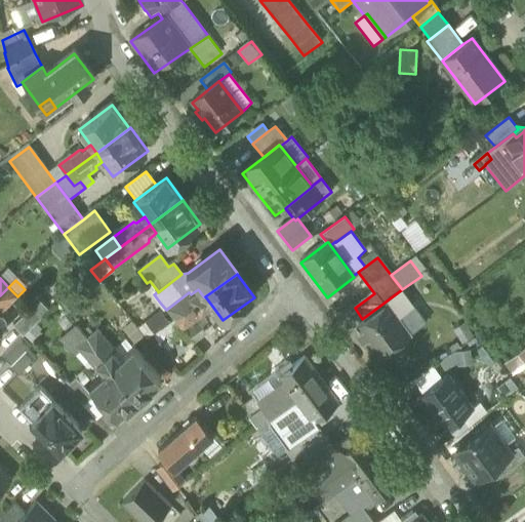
[(8,287),(0,295),(0,336),(2,334),(3,334),(0,331),(0,330),(4,329),(6,325),(7,320),(4,316),(0,314),(17,296),(8,287)]
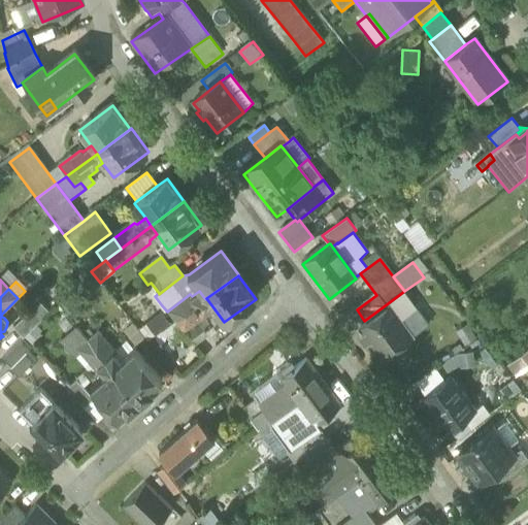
[(167,312),(175,322),(205,299),(199,291),(192,296),(190,294),(167,312)]
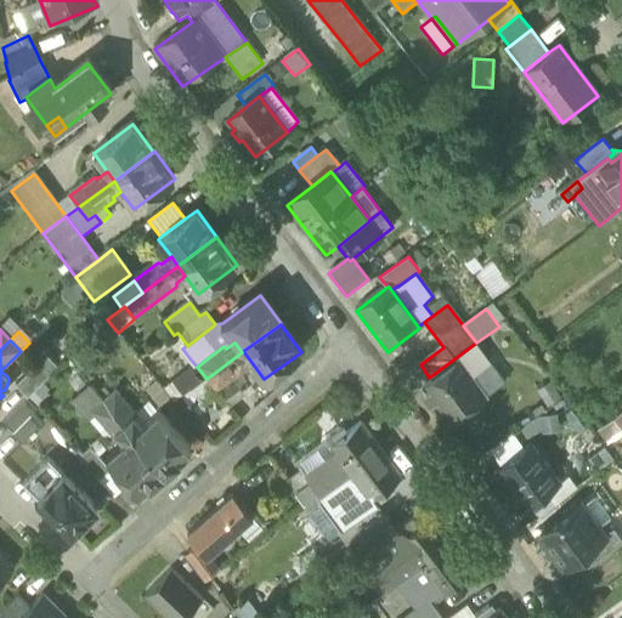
[(476,342),(457,357),(461,361),(480,347),(476,342)]
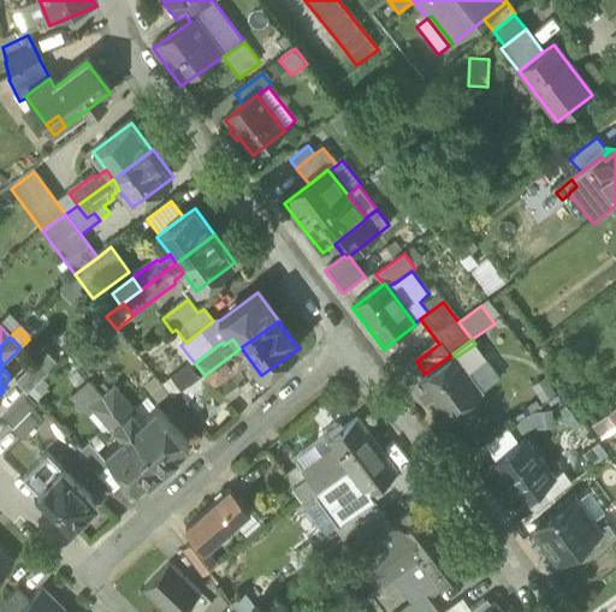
[(456,357),(480,392),(499,378),(475,344),(456,357)]
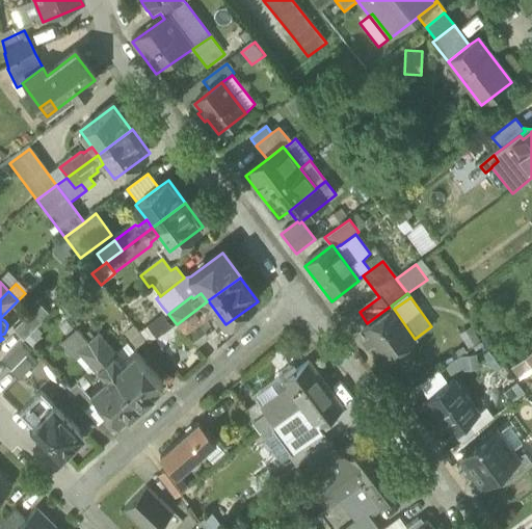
[(186,337),(192,345),(206,335),(198,324),(208,318),(206,315),(214,309),(208,300),(207,301),(177,324),(186,337)]
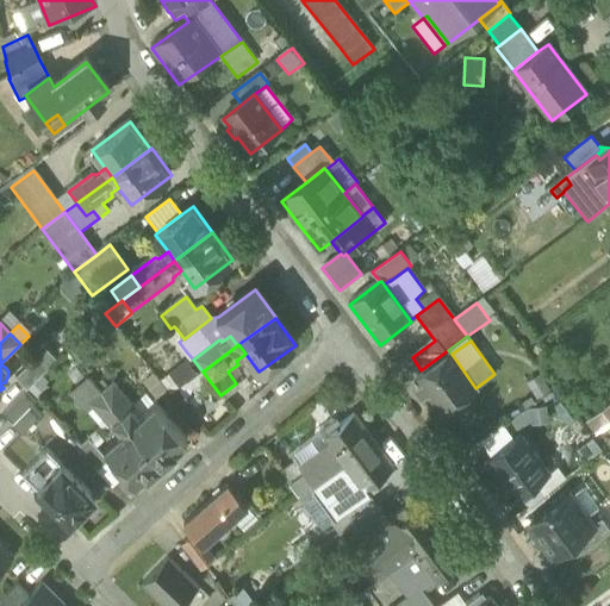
[(16,380),(27,392),(57,362),(45,349),(16,380)]
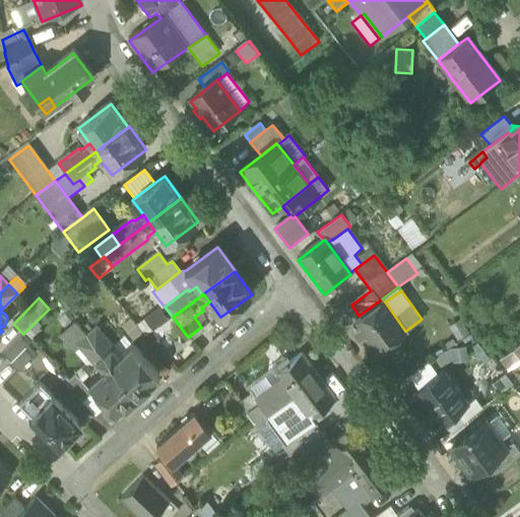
[(354,323),(376,353),(406,331),(405,331),(385,302),(354,323)]
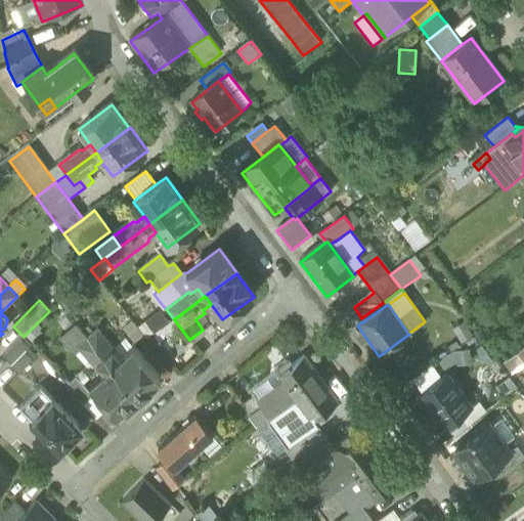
[(154,335),(160,330),(169,322),(160,310),(144,321),(154,335)]
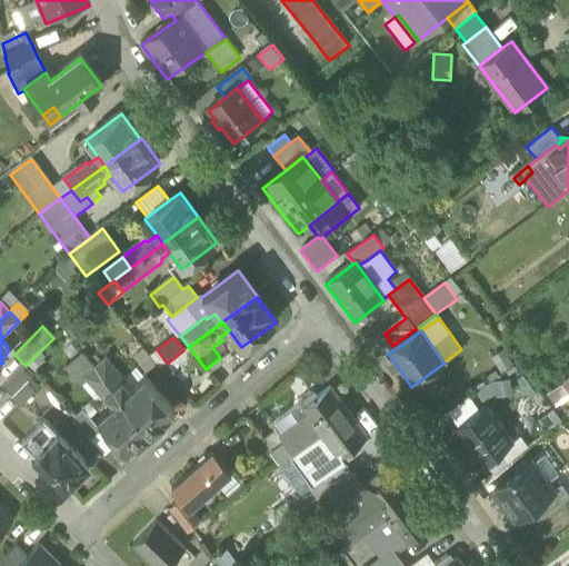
[(189,347),(183,350),(173,358),(183,371),(199,360),(189,347)]
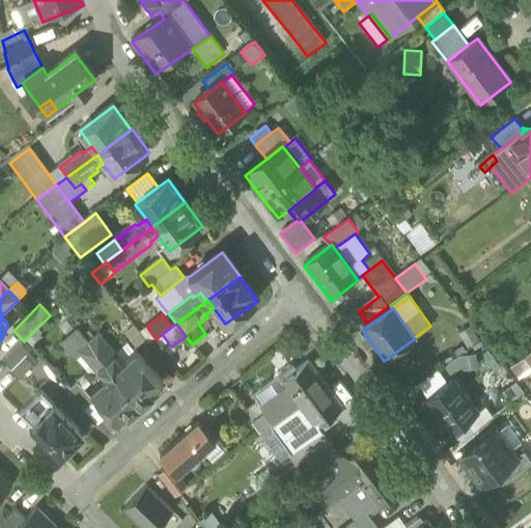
[(146,340),(134,327),(123,335),(136,349),(146,340)]
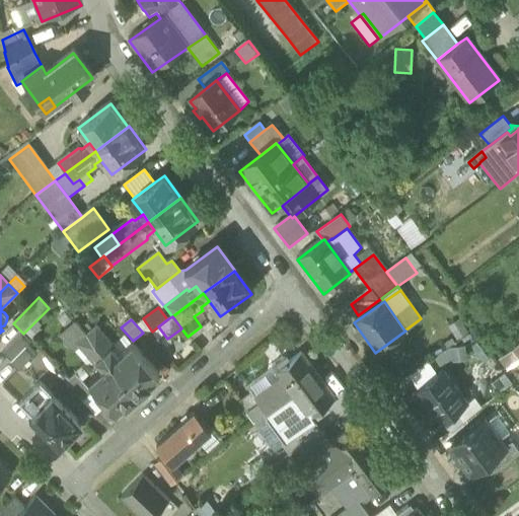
[(468,334),(459,319),(447,326),(456,341),(468,334)]
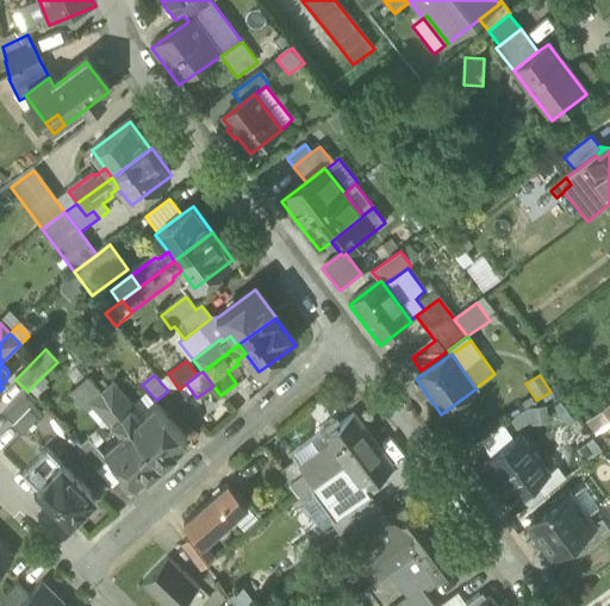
[(136,486),(161,463),(130,428),(101,395),(89,380),(74,394),(88,410),(91,406),(111,430),(114,428),(122,435),(105,450),(136,486)]
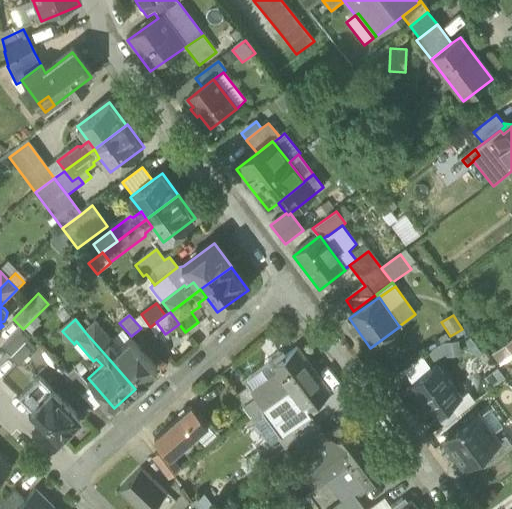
[(85,332),(109,359),(117,353),(110,345),(112,343),(111,341),(95,323),(85,332)]
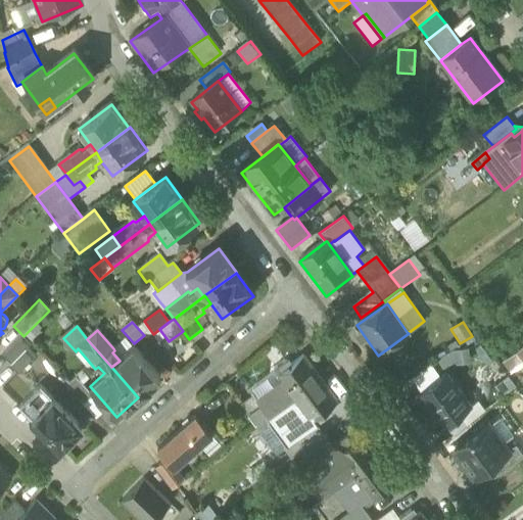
[(2,357),(11,366),(27,349),(32,345),(22,337),(2,357)]
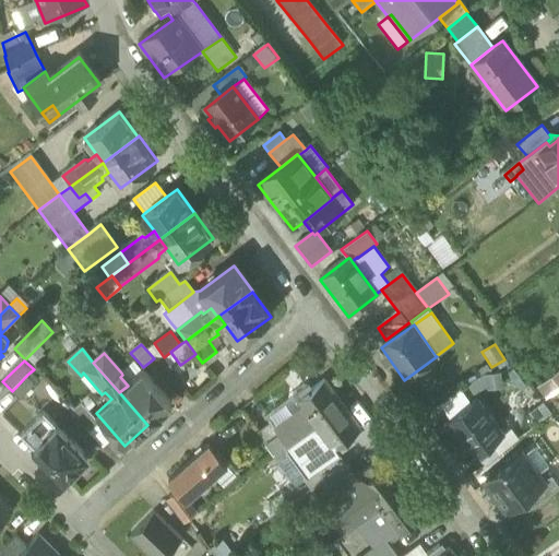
[(128,386),(142,373),(133,362),(121,373),(122,375),(120,377),(128,386)]
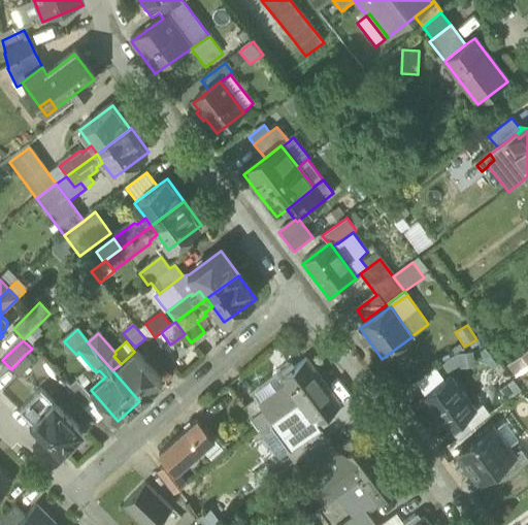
[(527,350),(506,366),(515,378),(527,366),(527,350)]
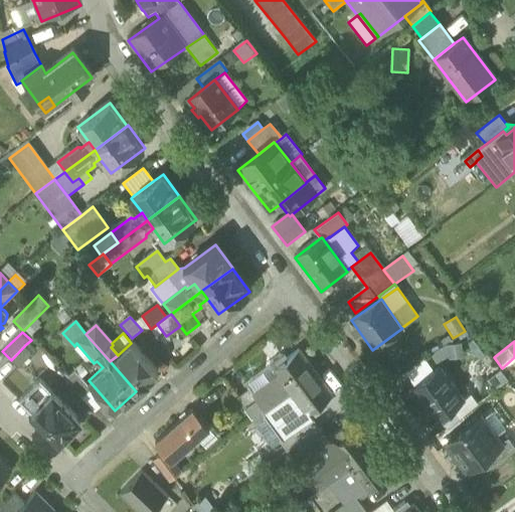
[(118,355),(110,361),(136,391),(158,372),(131,343),(118,355)]
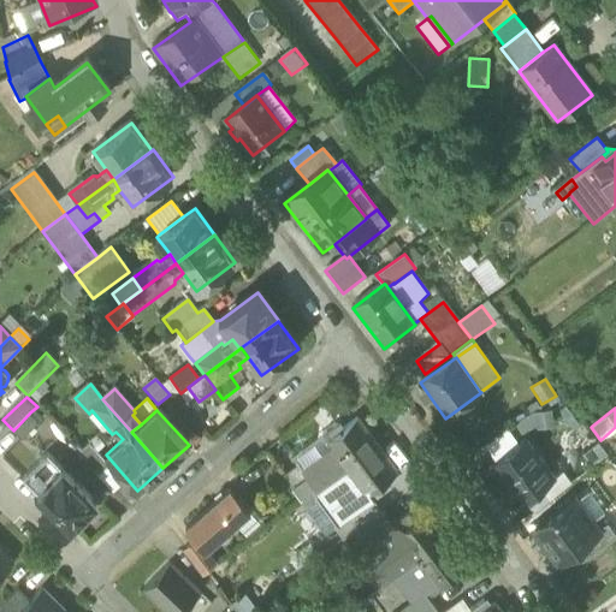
[(31,411),(13,431),(11,432),(22,443),(42,421),(31,411)]
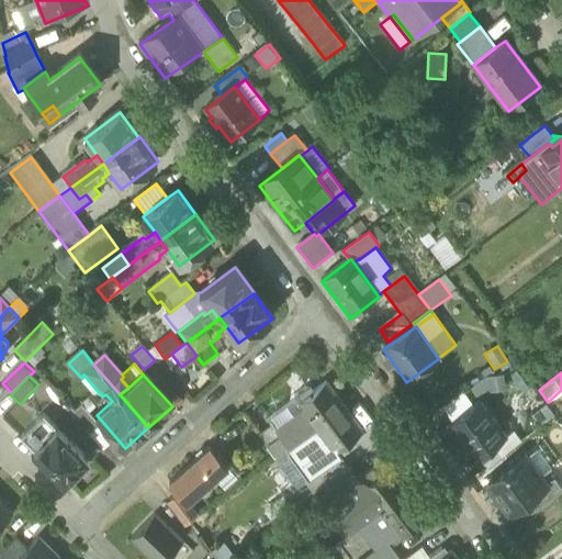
[(503,376),(489,378),(490,389),(504,387),(503,376)]
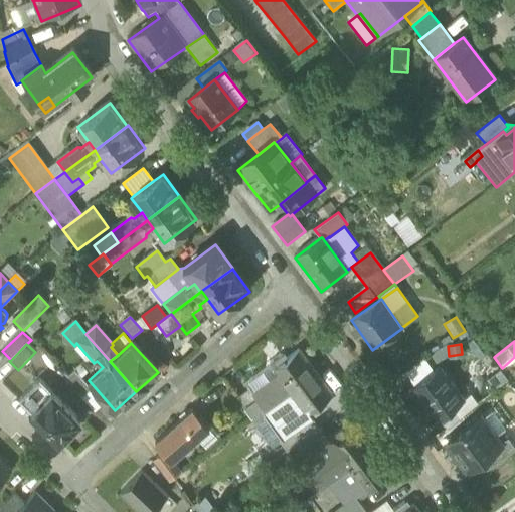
[(423,359),(432,369),(449,356),(448,346),(443,347),(423,359)]
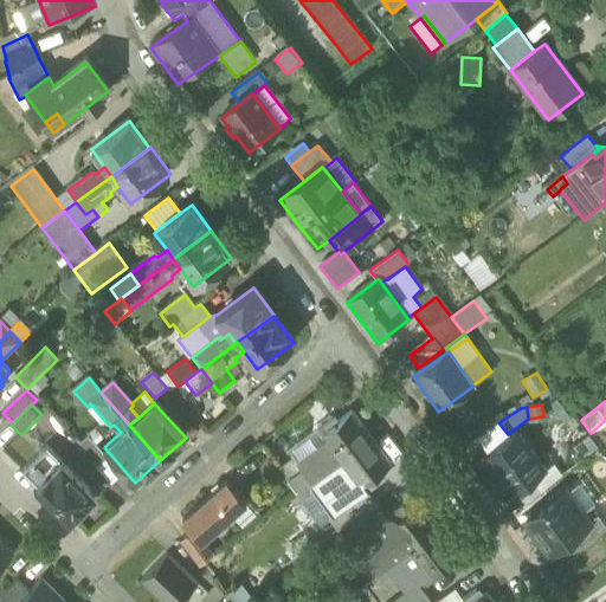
[(331,418),(318,427),(317,428),(342,461),(371,440),(352,414),(336,425),(331,418)]
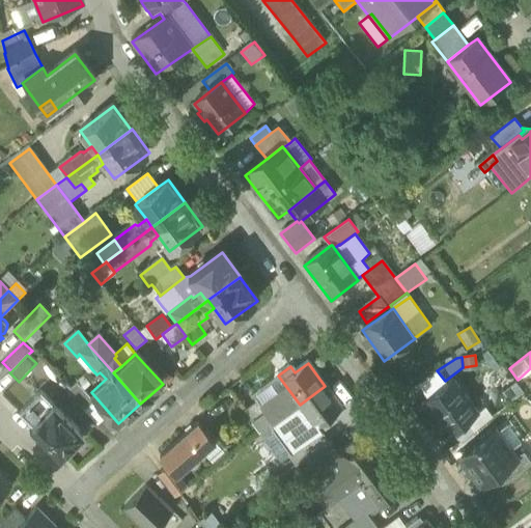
[(273,425),(300,405),(278,376),(279,374),(276,370),(247,391),(256,405),(261,410),(273,425)]
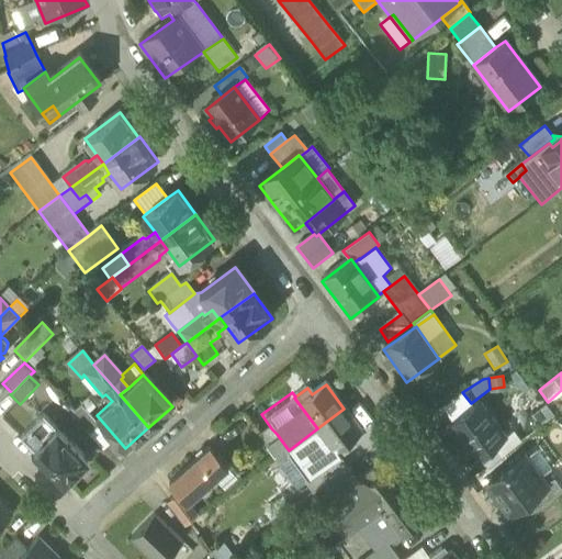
[(451,422),(473,406),(471,403),(462,392),(440,406),(451,422)]
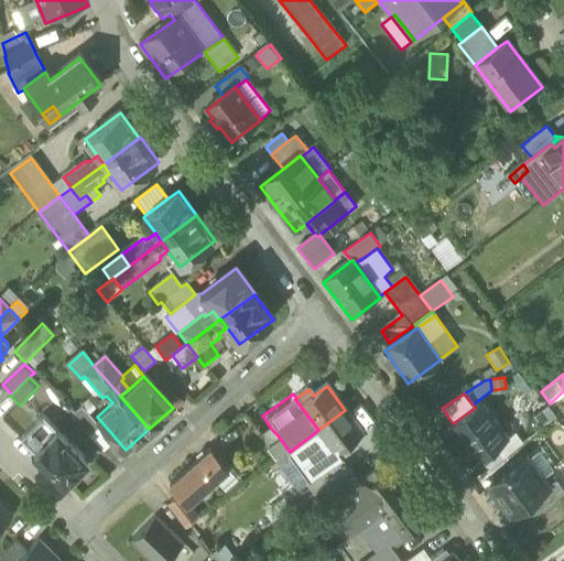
[(464,438),(480,459),(496,448),(508,439),(481,403),(475,408),(453,423),(452,425),(463,439),(464,438)]
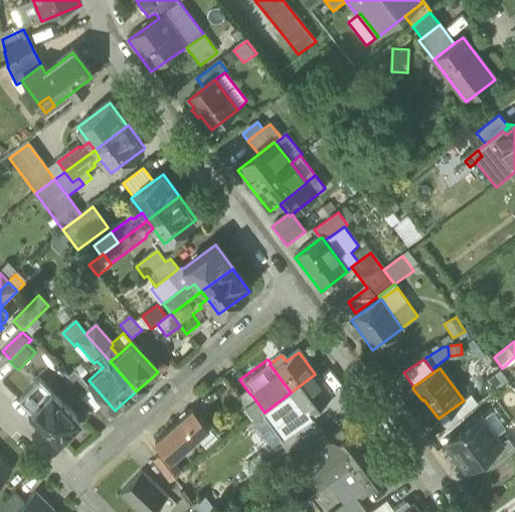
[(66,379),(82,397),(92,389),(75,371),(66,379)]
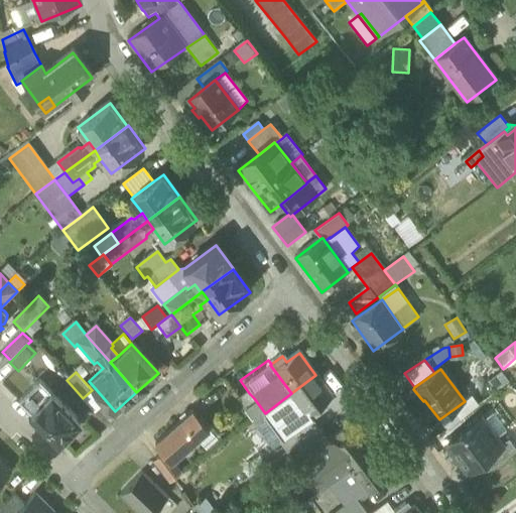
[(509,383),(501,372),(487,382),(495,393),(509,383)]
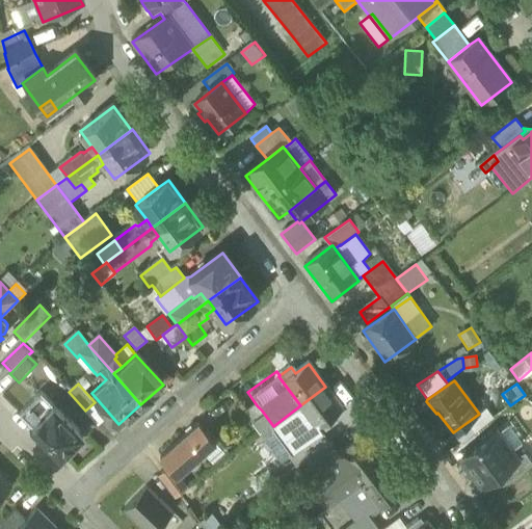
[(300,405),(318,428),(329,420),(343,411),(325,387),(300,405)]
